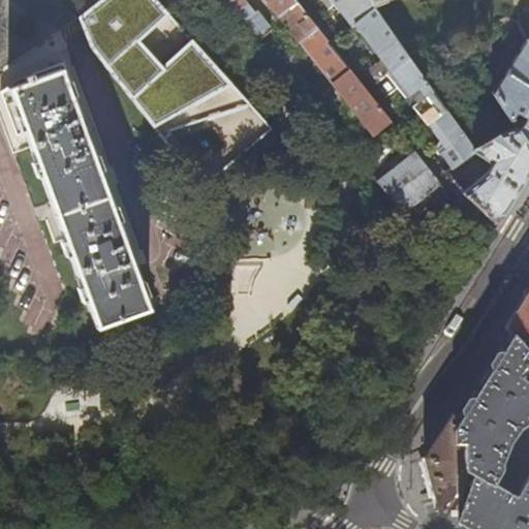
[(166,14),(153,0),(102,0),(95,5),(76,18),(88,48),(152,125),(247,104),(189,40),(159,66),(136,41),(166,14)]
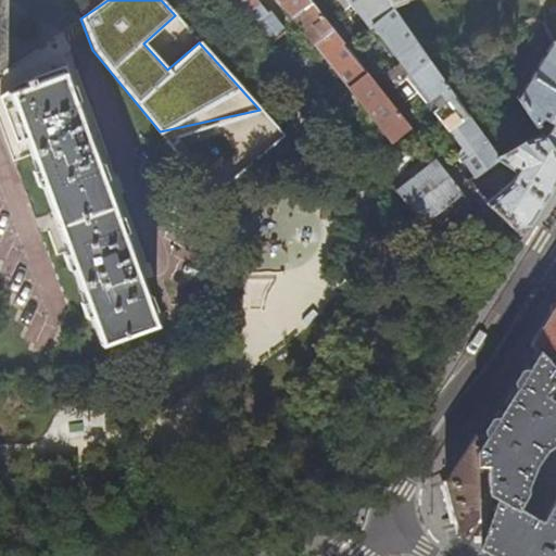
[(229,0),(267,43),(285,28),(269,10),(267,11),(262,4),(257,0),(280,0),(283,2),(283,3),(297,20),(304,29),(311,38),(312,38),(316,43),(327,58),(328,58),(332,63),(331,64),(333,65),(350,85),(349,85),(354,91),(375,119),(393,142),(412,128),(313,3),(311,0),(229,0)]
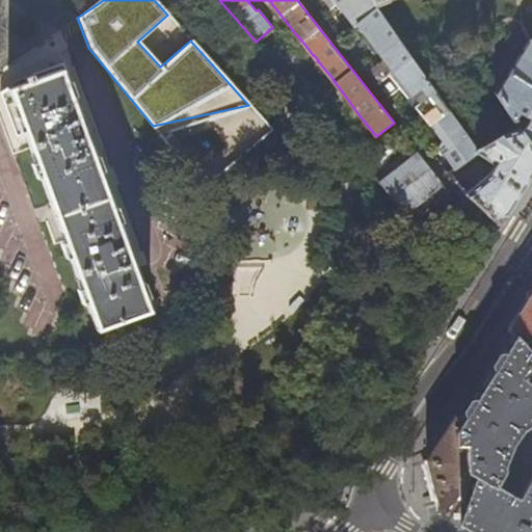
[(373,5),(369,0),(334,0),(353,26),(356,24),(376,9),(373,5)]
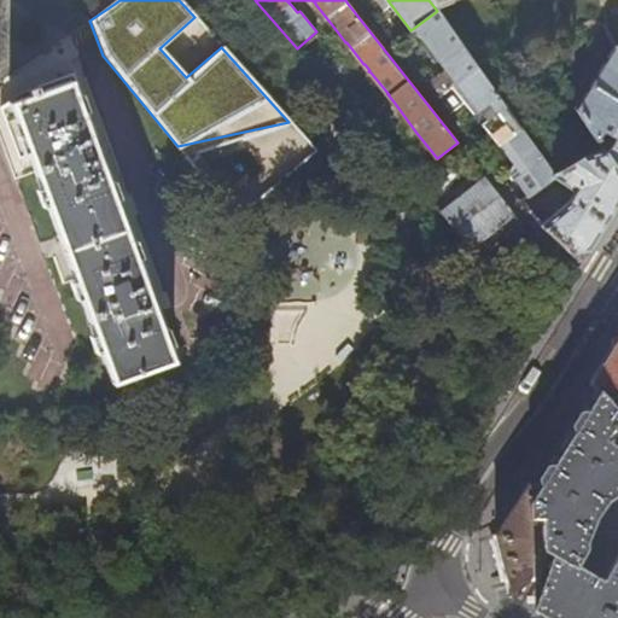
[(617,0),(601,0),(614,39),(617,36),(617,0)]
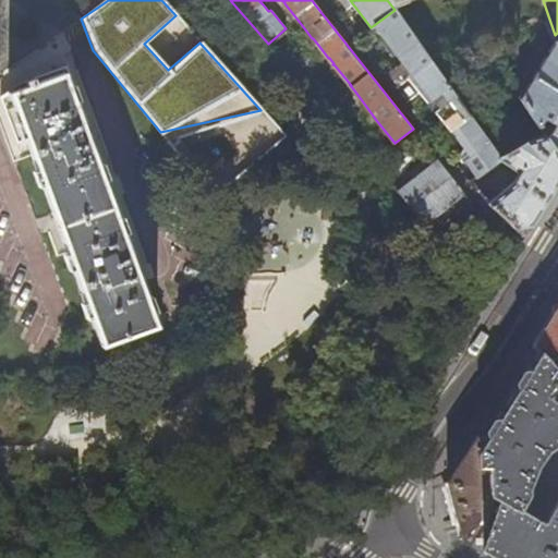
[(395,10),(374,25),(388,44),(393,40),(402,51),(397,55),(402,62),(384,74),(393,87),(428,60),(395,10)]
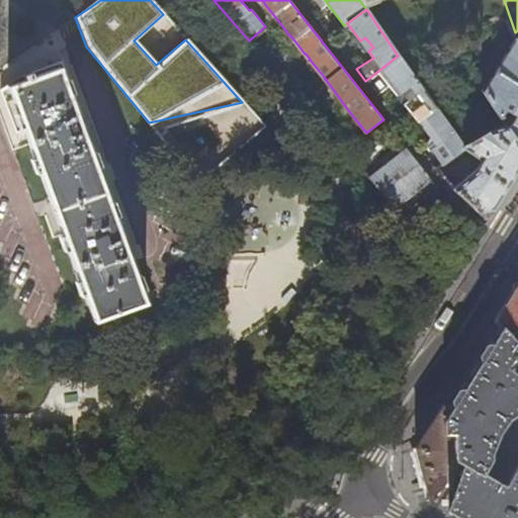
[(373,48),(365,37),(360,40),(368,51),(373,48)]
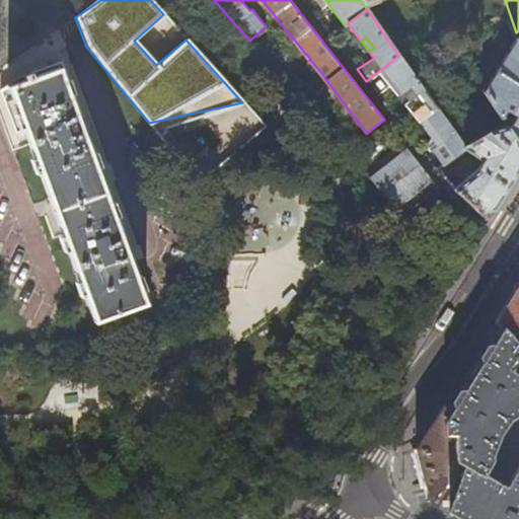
[(483,90),(506,128),(518,147),(518,45),(516,40),(483,90)]
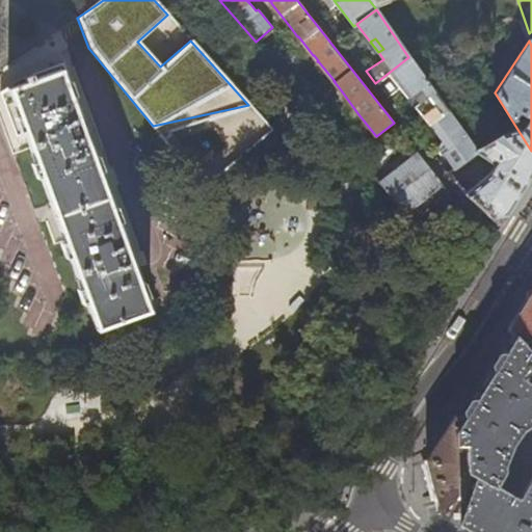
[(475,152),(408,57),(375,83),(386,95),(388,98),(399,89),(428,128),(429,128),(441,143),(435,150),(440,155),(441,154),(452,169),(474,153),(475,152)]
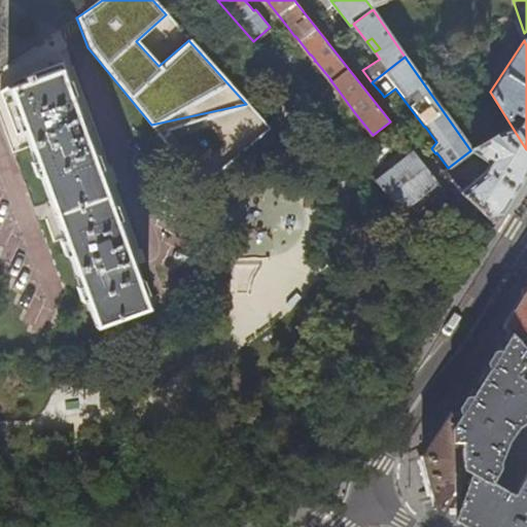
[(7,88),(95,327),(147,308),(146,303),(145,304),(129,257),(135,255),(129,241),(123,243),(82,133),(89,131),(83,115),(77,118),(61,73),(62,73),(60,68),(7,88)]
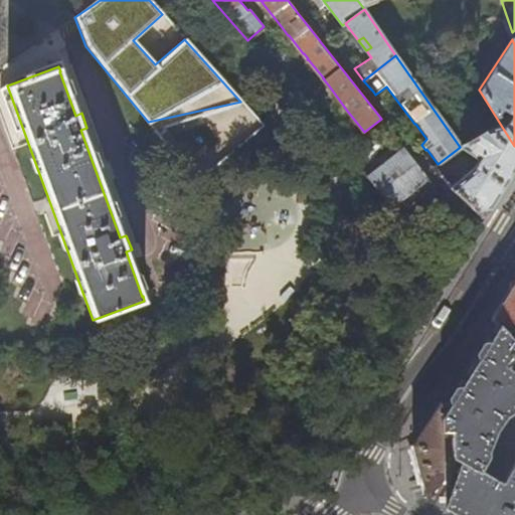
[(509,176),(514,166),(514,146),(502,127),(480,131),(460,147),(459,148),(478,163),(473,172),(449,189),(482,219),(509,176)]
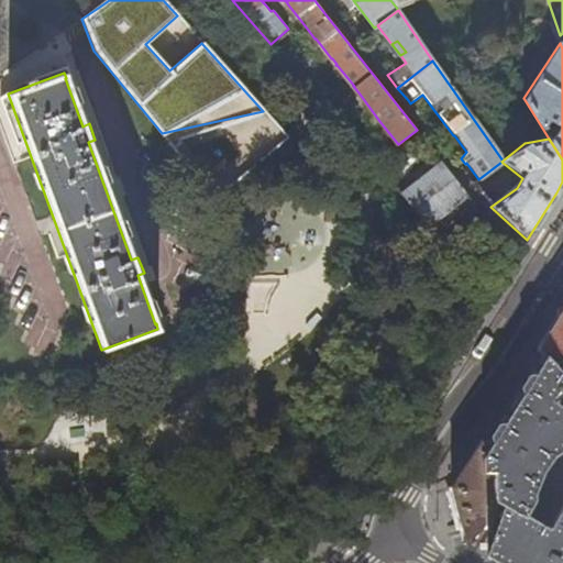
[(400,194),(428,225),(467,196),(461,187),(441,161),(400,194)]
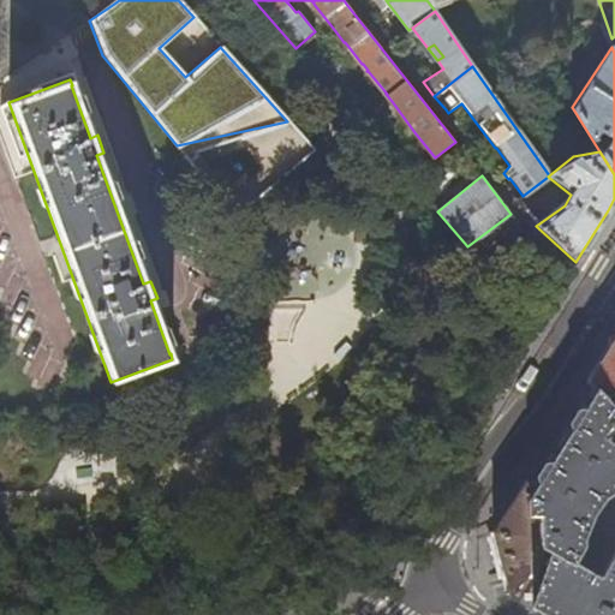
[(547,185),(520,202),(533,225),(561,208),(547,185)]
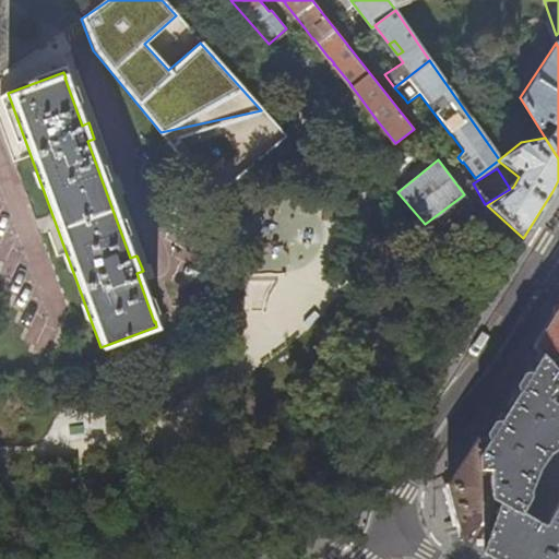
[(558,305),(534,344),(540,351),(558,370),(558,305)]
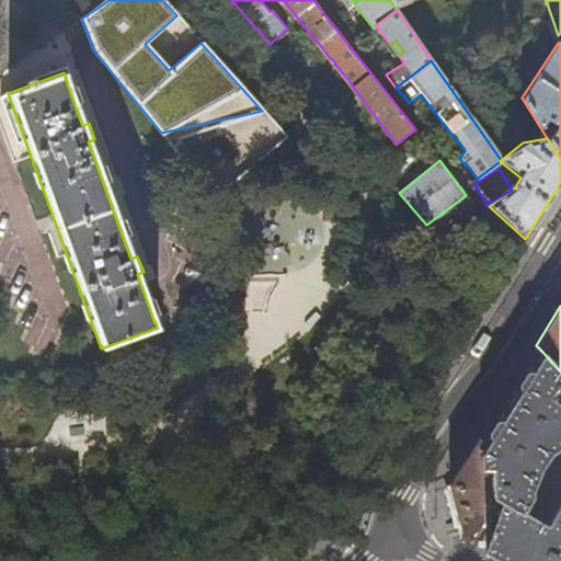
[(560,403),(560,400),(560,371),(542,352),(524,381),(491,434),(489,438),(481,439),(480,441),(481,476),(494,476),(495,499),(482,499),(483,554),(495,560),(560,560),(560,515),(554,528),(529,514),(535,496),(536,490),(544,473),(556,454),(560,450),(560,403)]
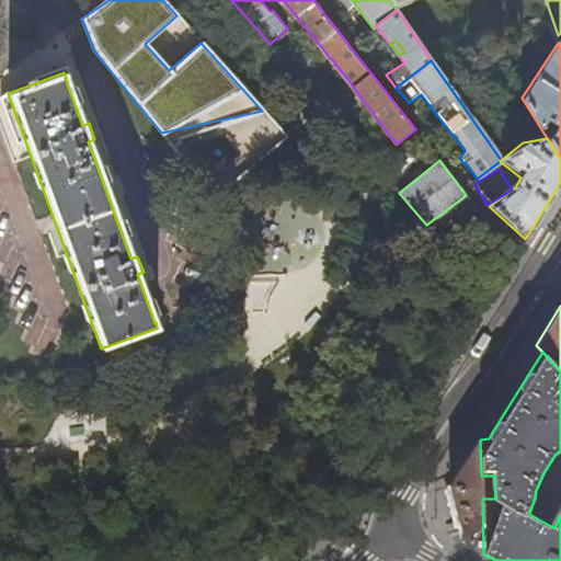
[(482,499),(481,476),(480,441),(478,441),(450,484),(462,533),(465,544),(483,554),(482,499)]
